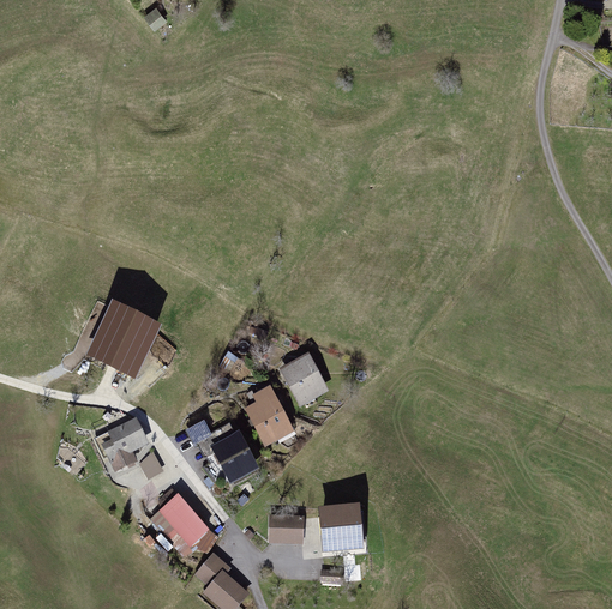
[(168,22),(154,4),(143,13),(156,31),(168,22)]
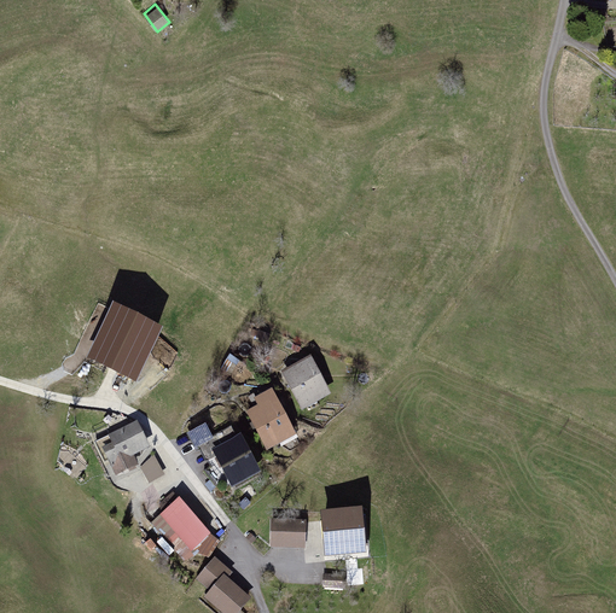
[(118,372),(126,358),(134,362),(150,332),(117,314),(100,345),(112,351),(105,365),(118,372)]
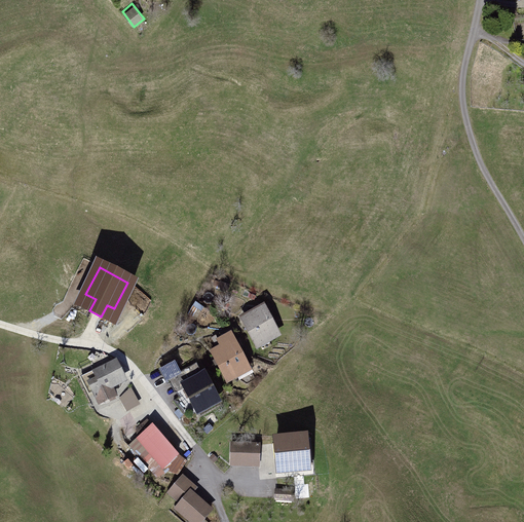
[(265,301),(238,314),(256,349),(283,336),(265,301)]
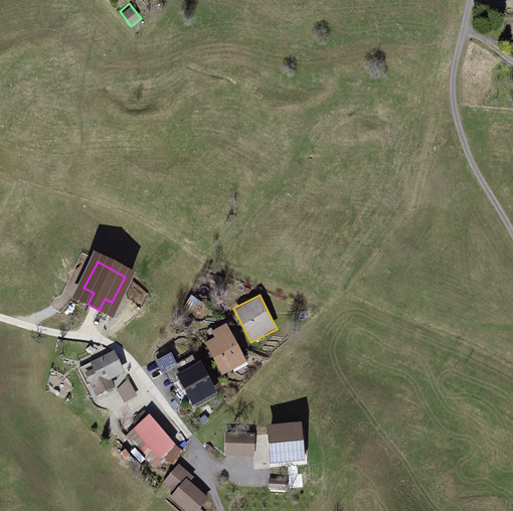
[(230,328),(204,342),(220,374),(246,361),(230,328)]
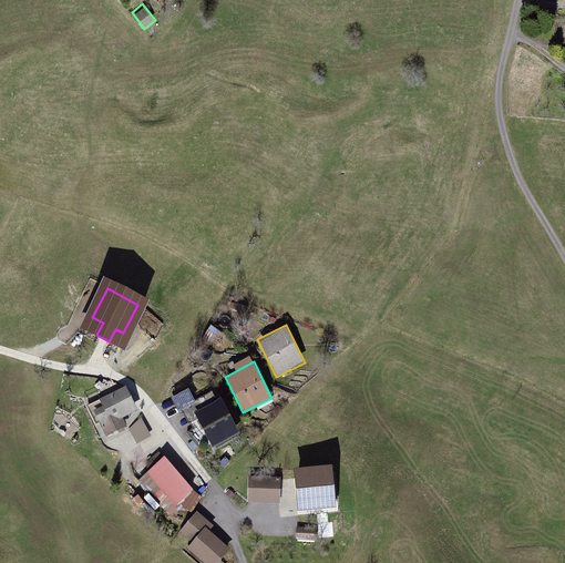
[(125,385),(85,402),(99,433),(139,417),(125,385)]
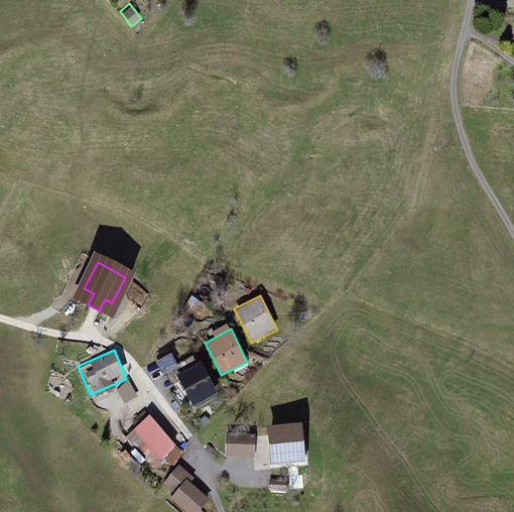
[(161,372),(177,365),(171,351),(155,359),(161,372)]
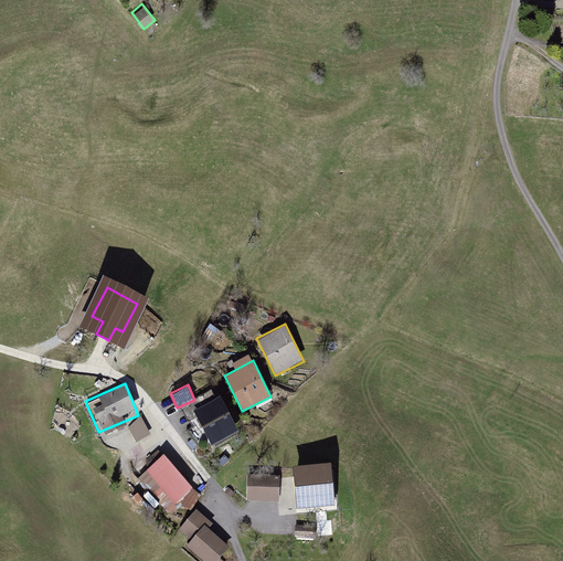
[(222,395),(193,410),(210,445),(240,431),(222,395)]
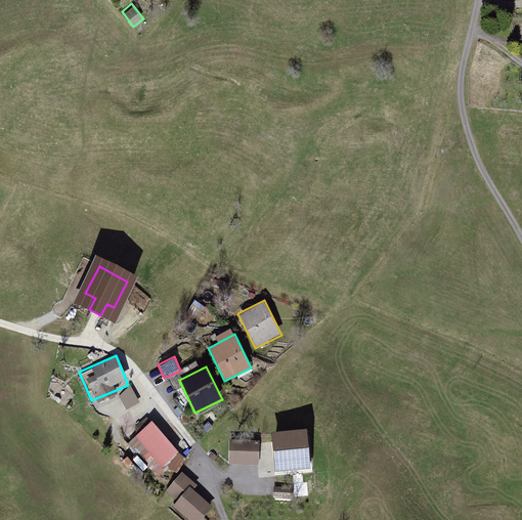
[(139,427),(150,420),(146,414),(135,422),(139,427)]
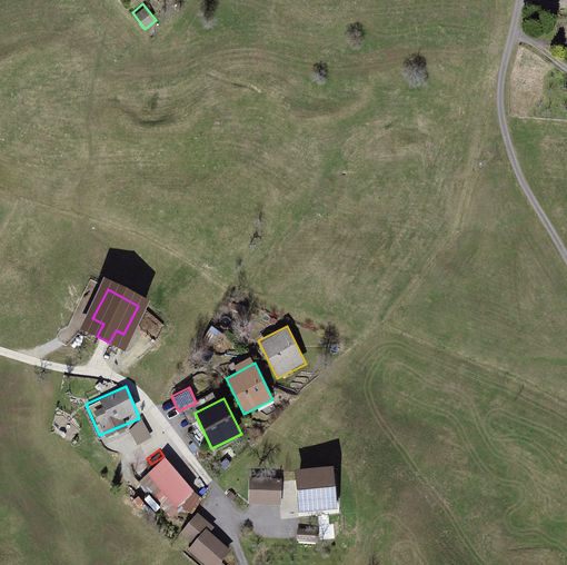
[(165,457),(137,481),(167,517),(196,494),(165,457)]
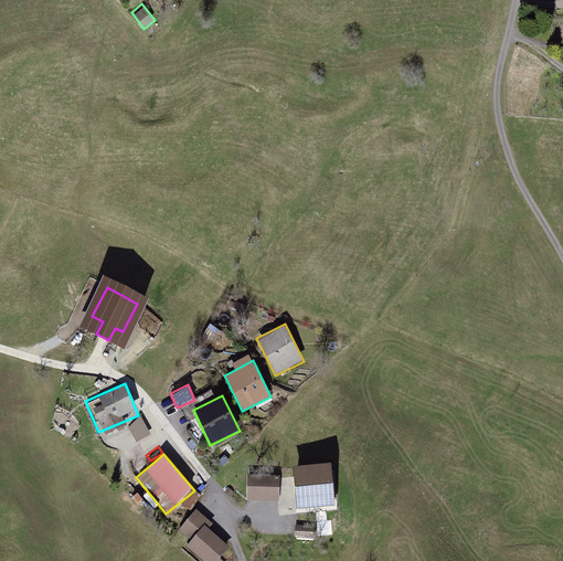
[(311,473),(279,479),(286,509),(318,503),(311,473)]
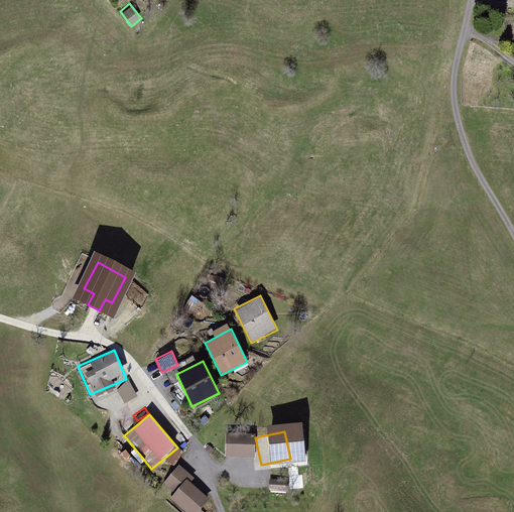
[(255,455),(254,435),(224,436),(225,456),(255,455)]
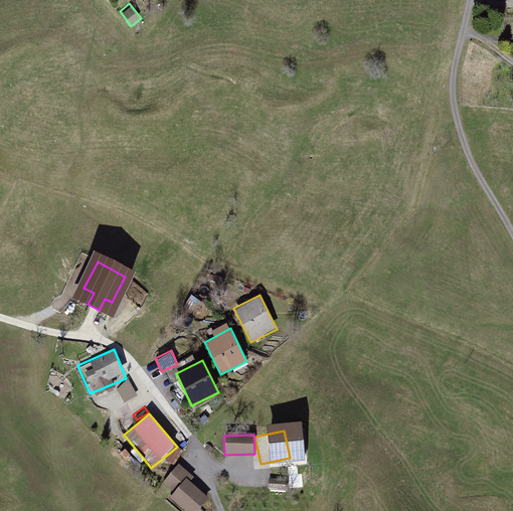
[(194,476),(178,462),(162,480),(173,491),(169,496),(186,510),(196,510),(208,497),(189,481),(194,476)]
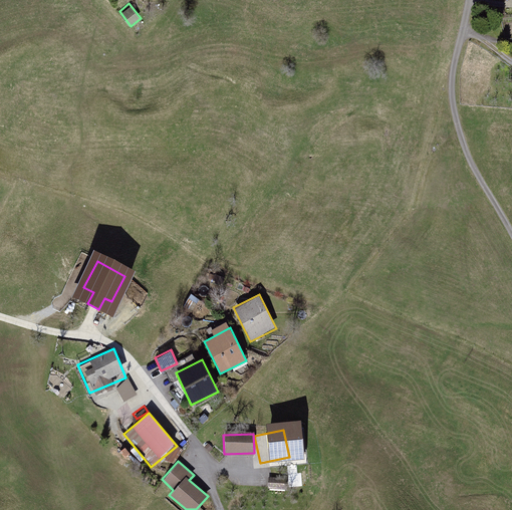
[(302,485),(301,469),(269,471),(270,487),(302,485)]
